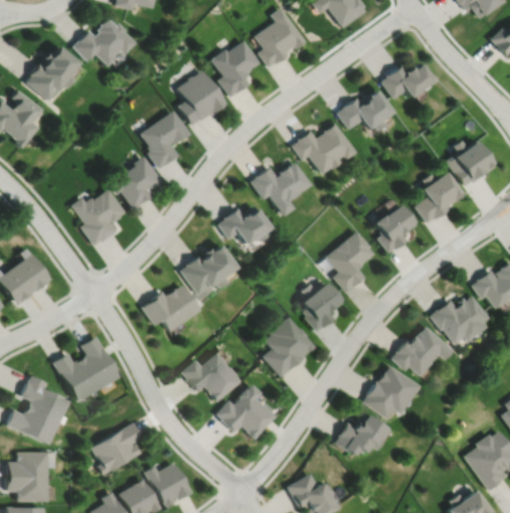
[(117,0),(115,6),(133,11),(135,6),(150,10),(152,0),(117,0)]
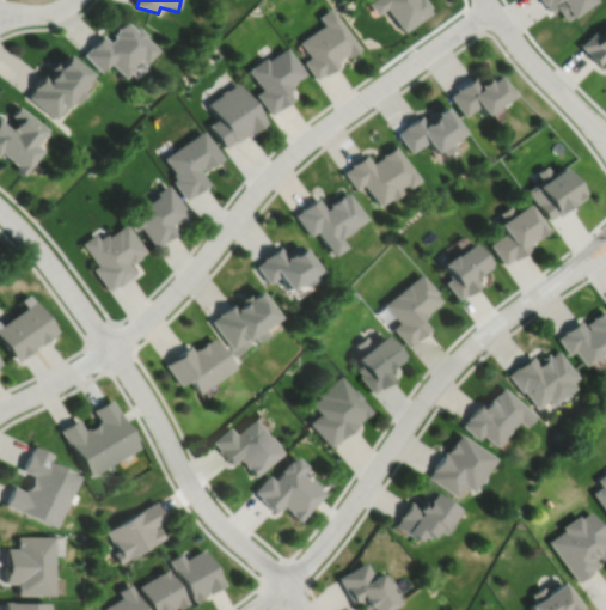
[(380,0),(373,6),(381,18),(390,11),(408,35),(434,16),(432,11),(433,10),(426,0),(380,0)]
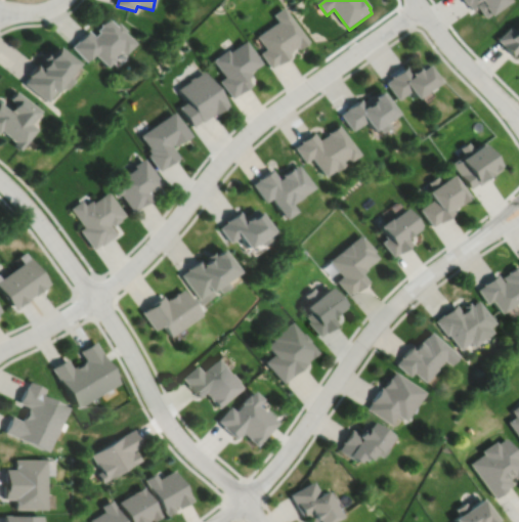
[(465,0),(471,7),(472,6),(476,13),(480,10),(483,14),(484,13),(488,20),(513,2),(511,0),(465,0)]
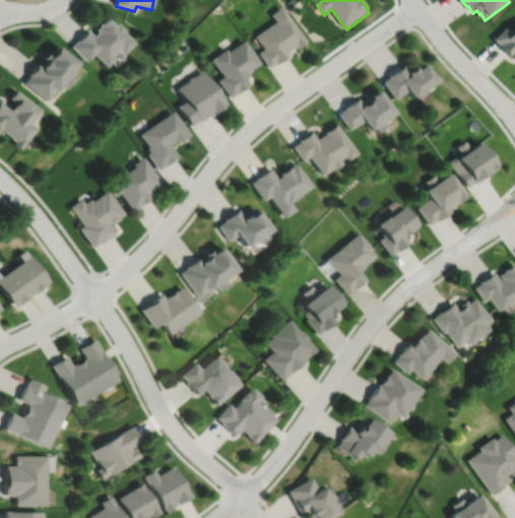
[(283,9),(274,16),(279,23),(258,38),(267,51),(262,55),(272,69),(277,65),(278,66),(292,57),(290,54),(297,48),(299,51),(308,44),(283,9)]
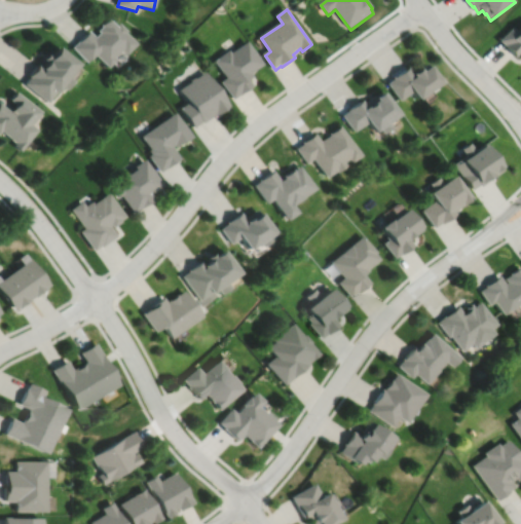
[(90,32),(74,48),(89,64),(98,55),(111,69),(119,62),(116,59),(124,51),(128,55),(140,45),(128,34),(129,33),(121,25),(118,27),(110,19),(103,27),(104,28),(100,32),(102,34),(97,38),(90,32)]
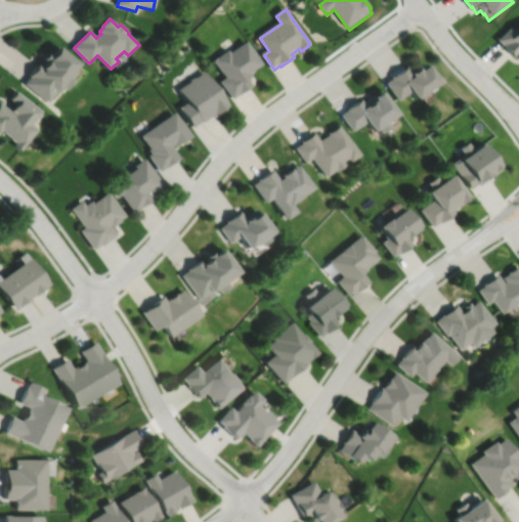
[(514,29),(501,42),(506,47),(506,48),(516,58),(518,56),(518,33),(514,29)]
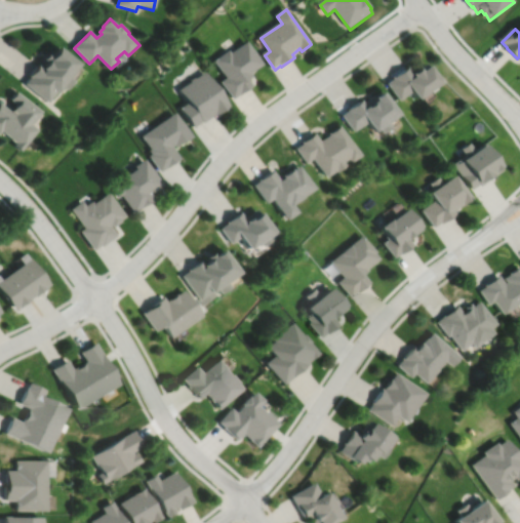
[(216,63),(229,80),(223,83),(235,101),(254,87),(250,81),(254,78),(251,75),(265,66),(248,44),(233,54),(231,52),(216,63)]
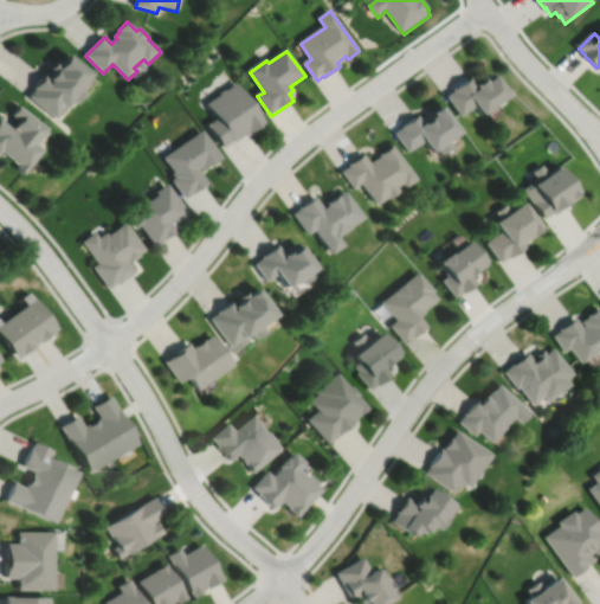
[(69,57),(62,66),(57,63),(51,70),(56,74),(52,79),(46,75),(34,90),(37,91),(30,98),(57,120),(66,109),(68,109),(73,102),(79,105),(88,95),(82,91),(94,76),(69,57)]
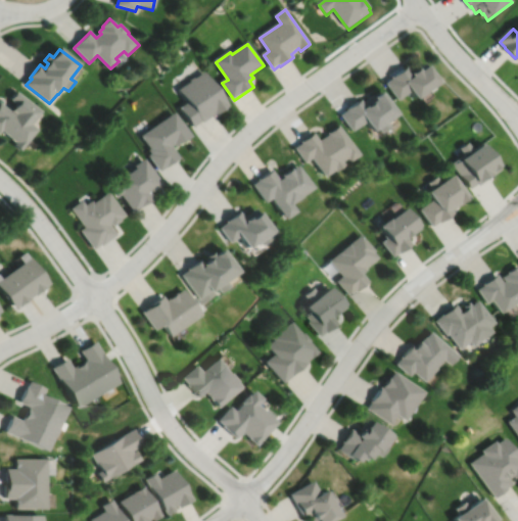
[(387,85),(399,102),(411,94),(416,102),(440,85),(425,65),(413,75),(408,67),(392,79),(393,81),(387,85)]
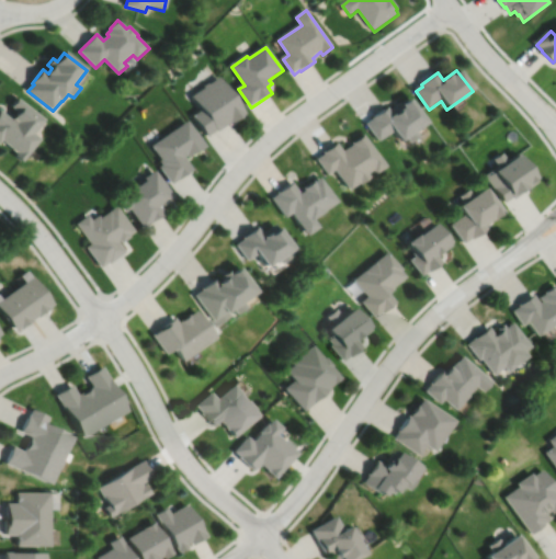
[(205,88),(206,89),(193,99),(203,112),(194,118),(208,138),(217,133),(218,134),(231,125),(246,115),(220,79),(212,86),(211,84),(205,88)]
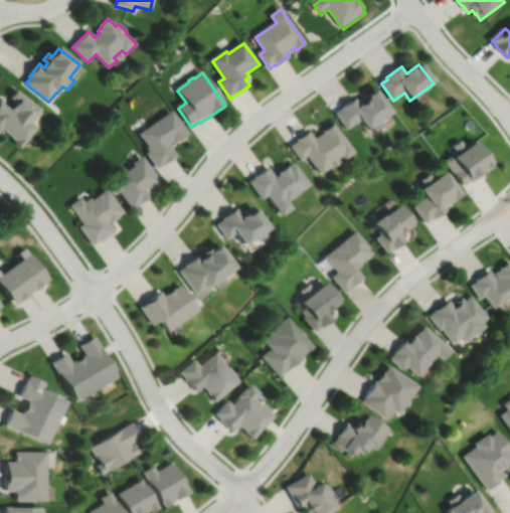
[(17,92),(11,99),(17,104),(12,111),(1,103),(0,104),(0,134),(3,130),(17,142),(15,145),(22,150),(38,129),(32,125),(42,112),(17,92)]
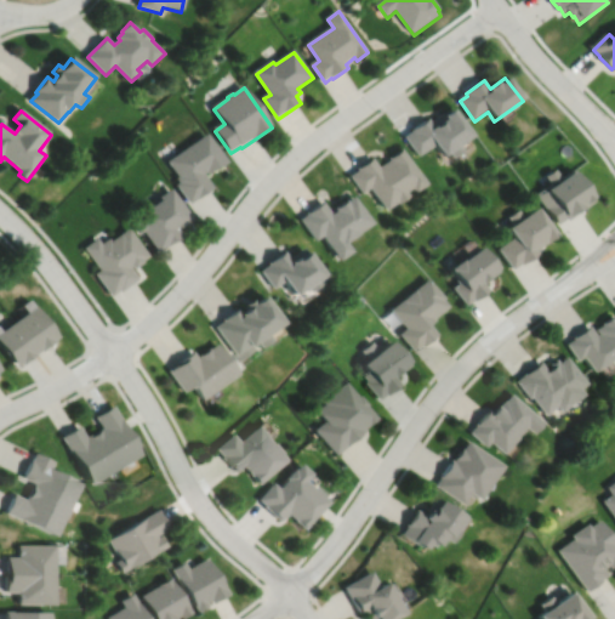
[(406,138),(421,158),(436,148),(444,159),(449,155),(454,162),(465,154),(460,147),(472,138),(453,112),(446,117),(444,115),(433,124),(431,120),(414,132),(415,134),(406,138)]
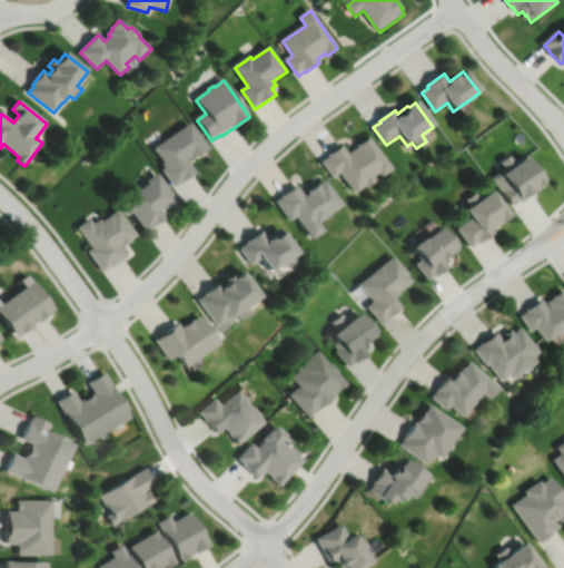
[(191,125),(156,150),(166,165),(164,166),(167,170),(164,173),(176,189),(181,185),(182,186),(198,175),(188,162),(190,160),(191,163),(199,157),(200,158),(210,150),(191,125)]
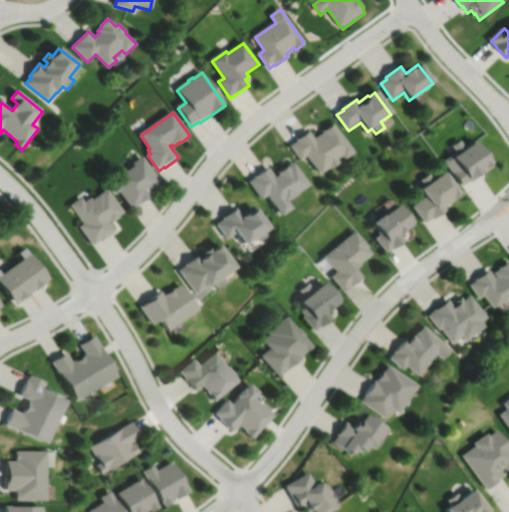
[(292,148),(302,162),(308,158),(321,176),(329,171),(329,172),(339,165),(337,162),(342,158),(344,162),(354,155),(333,125),(323,133),(324,135),(315,141),(310,133),(297,142),(298,143),(292,148)]
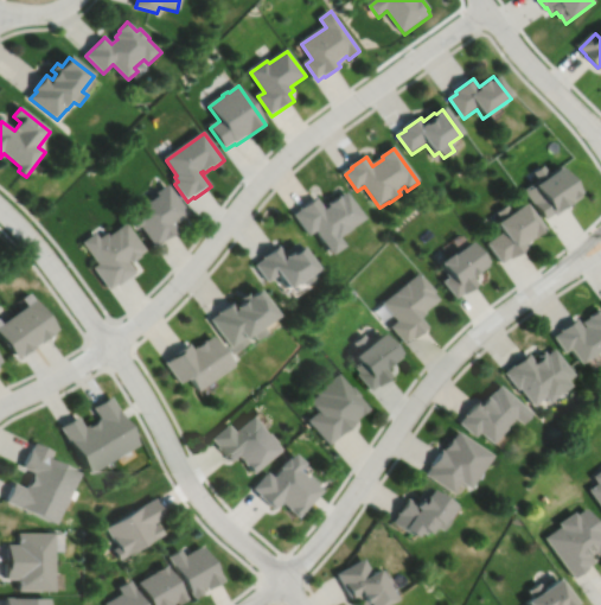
[(528,193),(539,210),(543,208),(549,216),(557,210),(558,212),(575,201),(577,204),(584,199),(564,170),(554,177),(547,167),(537,174),(543,183),(528,193)]
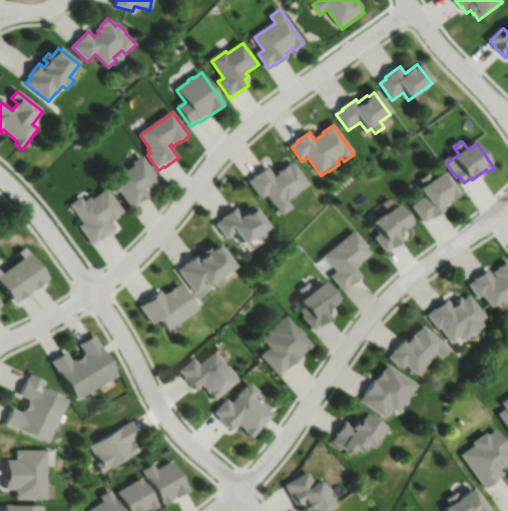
[(127,165),(117,173),(119,175),(112,180),(120,190),(122,189),(135,206),(154,192),(150,187),(153,184),(154,186),(162,180),(144,156),(129,168),(127,165)]
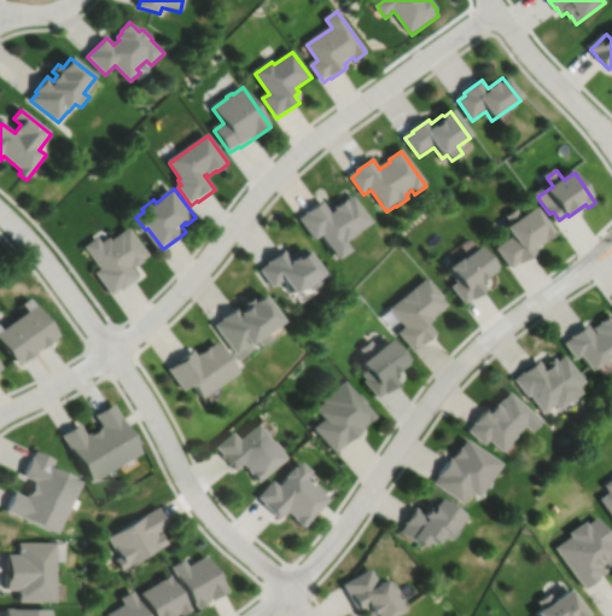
[(301,221),(316,243),(322,238),(333,254),(337,251),(341,256),(349,250),(345,245),(373,226),(354,198),(347,203),(345,202),(334,210),(336,213),(332,215),(324,203),(307,214),(308,216),(301,221)]
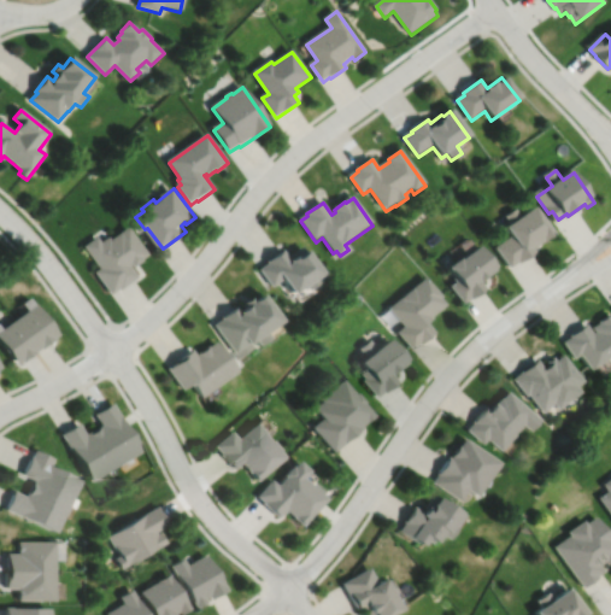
[(499,245),(513,265),(521,261),(522,261),(538,250),(536,246),(547,238),(546,236),(556,229),(545,215),(541,217),(535,210),(524,218),(518,211),(509,218),(510,221),(507,223),(515,234),(499,245)]
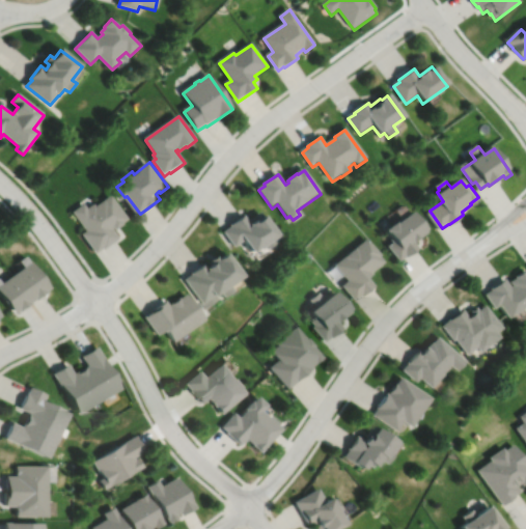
[(76,211),(89,229),(84,232),(99,251),(105,247),(106,248),(121,237),(114,228),(116,226),(117,228),(126,222),(125,221),(131,217),(114,193),(99,204),(97,202),(90,207),(86,202),(76,211)]
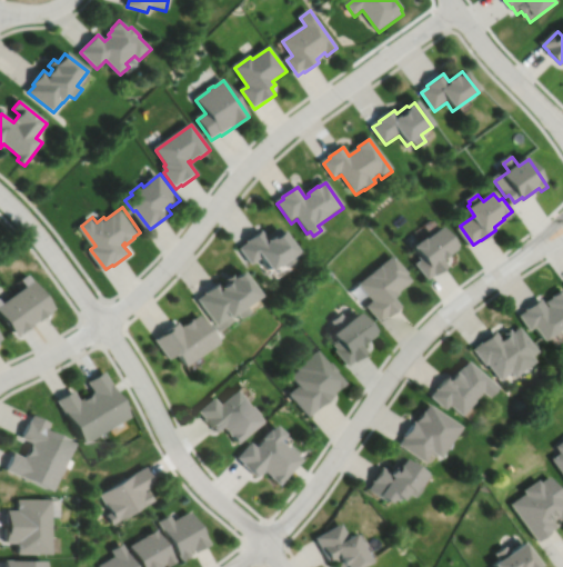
[(424,235),(414,244),(422,254),(420,255),(422,258),(418,261),(430,278),(449,264),(445,258),(460,247),(456,242),(458,242),(442,222),(425,236),(424,235)]
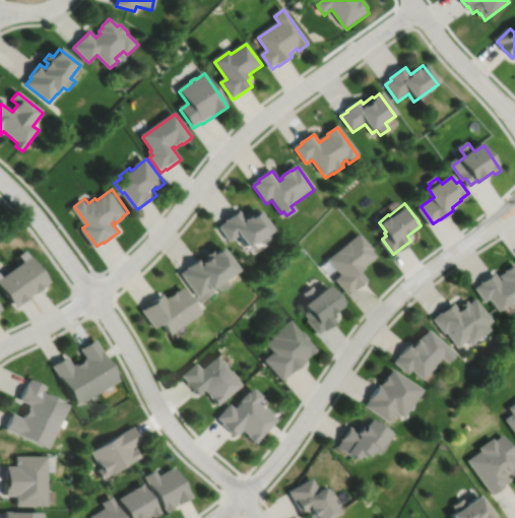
[(221,225),(232,239),(240,234),(247,244),(257,237),(261,242),(271,235),(267,230),(271,227),(263,215),(261,216),(256,209),(244,218),(240,212),(221,225)]
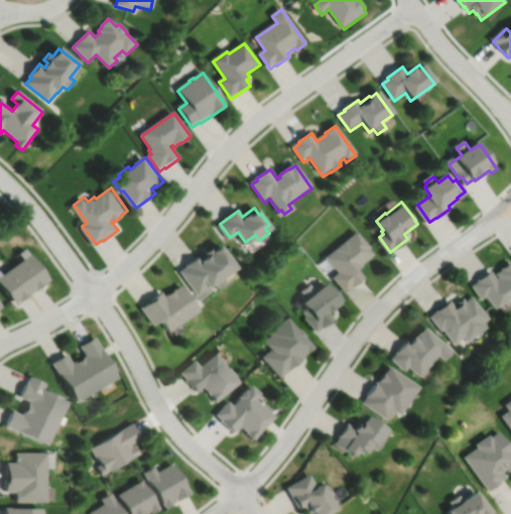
[(328,256),(341,271),(335,276),(348,290),(354,286),(355,287),(367,276),(360,268),(364,264),(363,263),(375,253),(370,247),(372,245),(358,230),(328,256)]
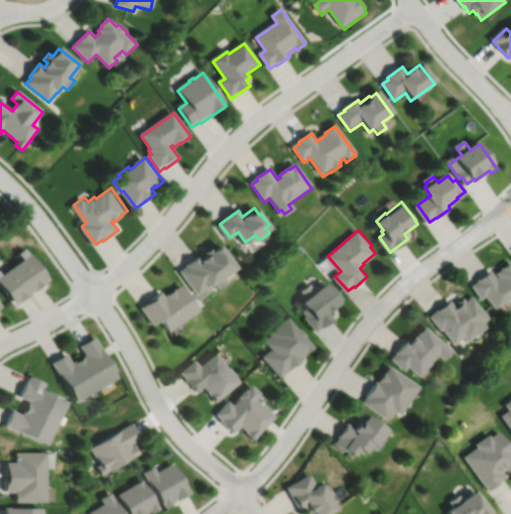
[(181,270),(199,293),(197,294),(202,300),(217,289),(213,284),(215,282),(220,288),(229,282),(224,276),(227,273),(226,272),(236,264),(225,249),(227,248),(223,243),(215,249),(214,246),(207,251),(209,255),(204,259),(201,255),(187,264),(188,265),(181,270)]
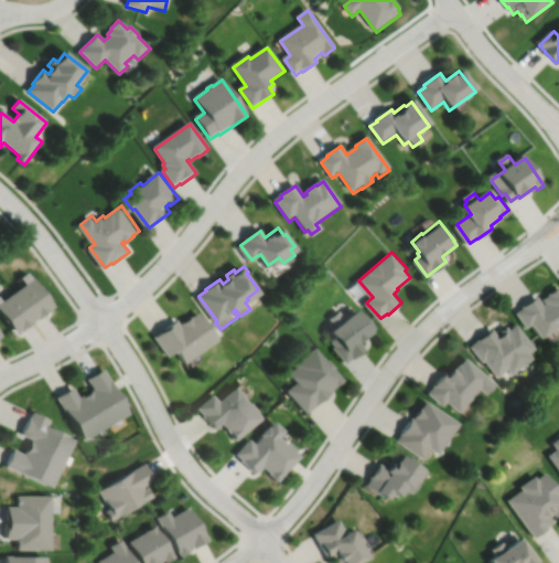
[(36,318),(39,317),(40,318),(53,308),(52,308),(56,305),(35,277),(17,290),(36,318)]
